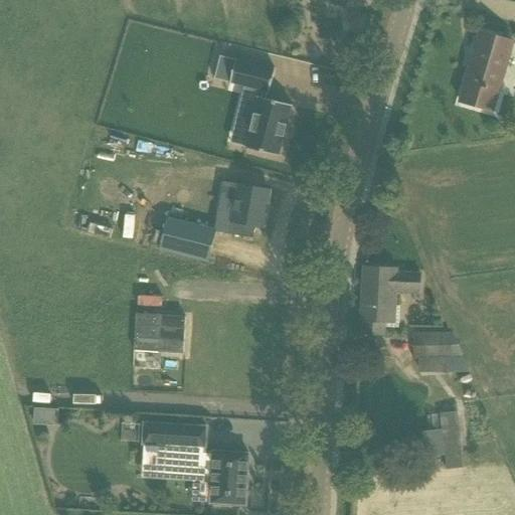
[(494,113),(514,43),(481,33),(460,103),(494,113)]
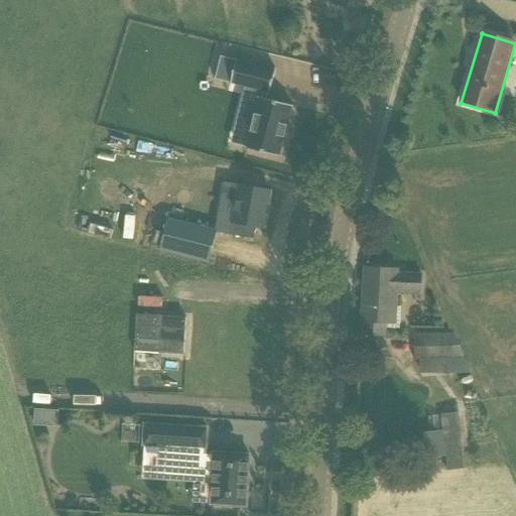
[(231,84),(237,60),(222,56),(216,80),(231,84)]
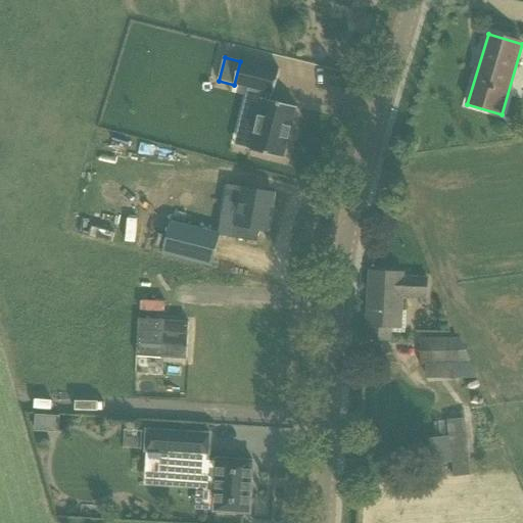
[(259,153),(293,161),(306,110),(280,103),(282,96),(283,97),(289,74),(249,63),(243,87),(265,92),(260,109),(270,112),(259,153)]
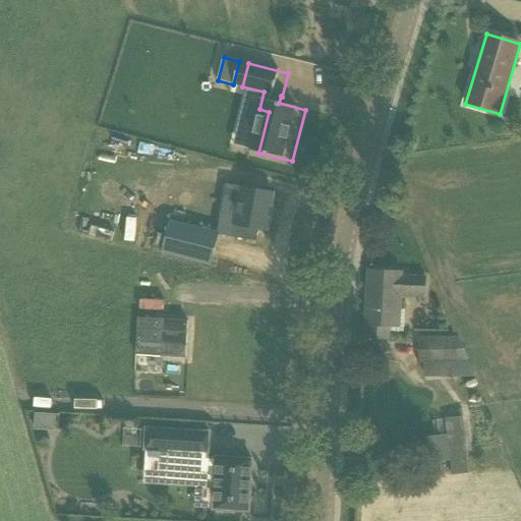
[(255,222),(267,225),(277,187),(245,180),(236,216),(224,213),(221,226),(252,234),(255,222)]
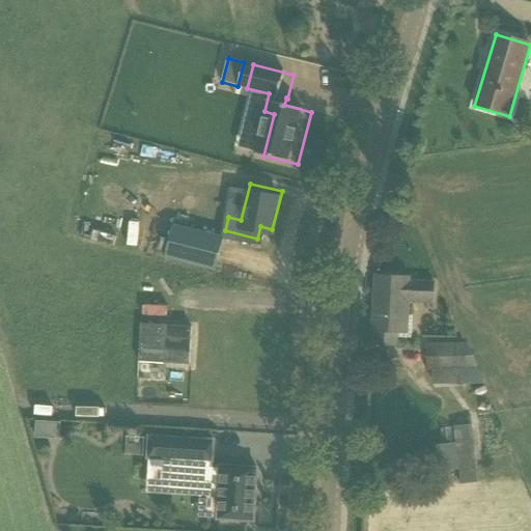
[(166,257),(214,270),(222,239),(174,226),(166,257)]
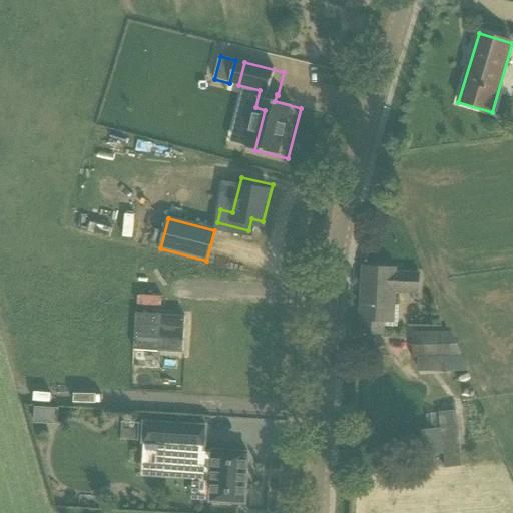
[(397,268),(364,267),(361,321),(362,321),(361,334),(384,335),(384,327),(397,328),(398,306),(395,306),(397,268)]
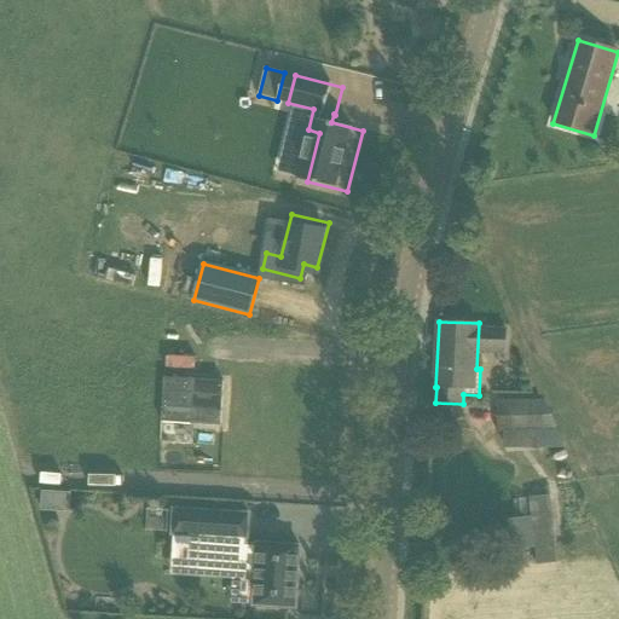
[(505,446),(537,446),(537,399),(497,399),(497,429),(505,429),(505,446)]
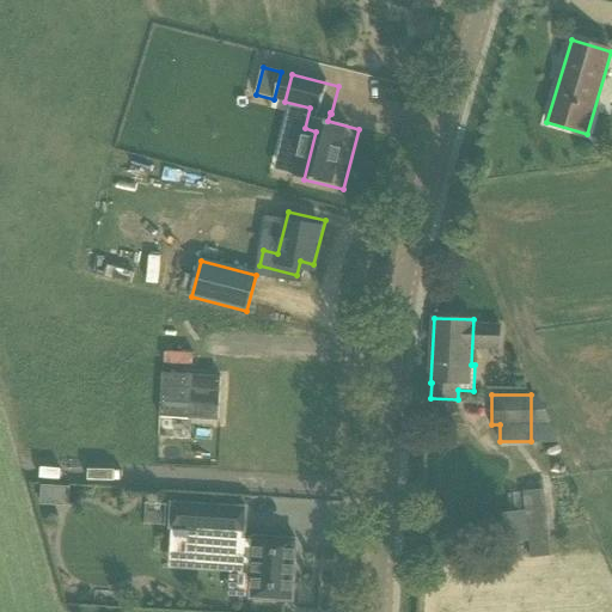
[(69,507),(71,487),(41,485),(40,506),(69,507)]
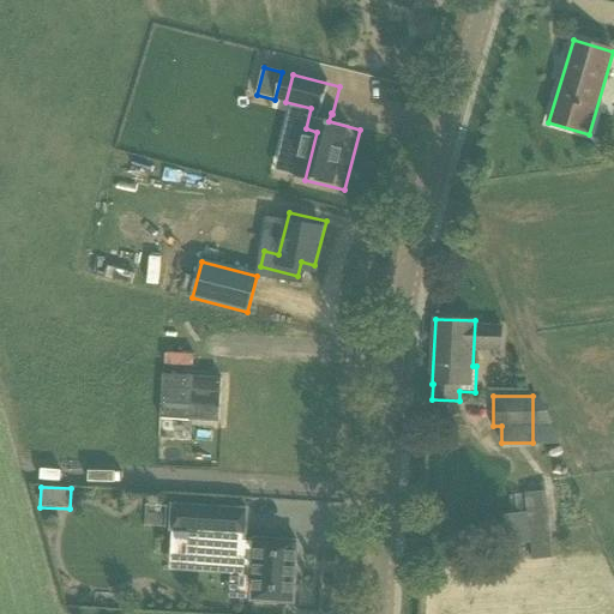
[(546,489),(525,492),(529,529),(531,529),(535,558),(553,557),(546,489)]
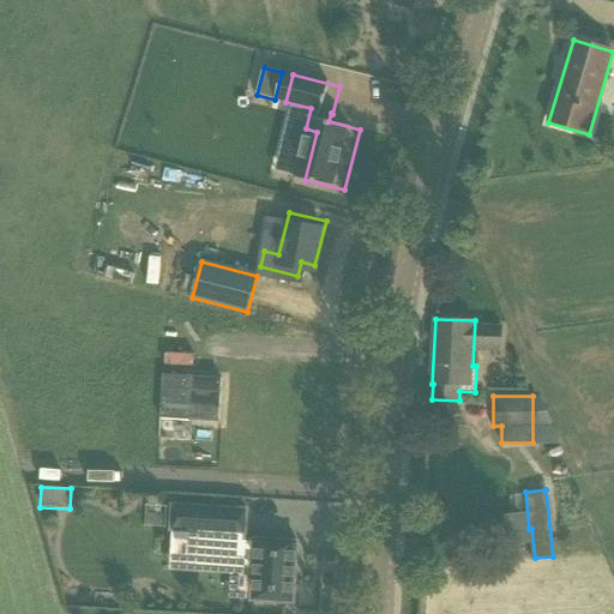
[(299,541),(247,537),(250,509),(172,504),(169,533),(197,534),(196,566),(251,570),(250,600),(250,603),(295,606),(299,541)]
